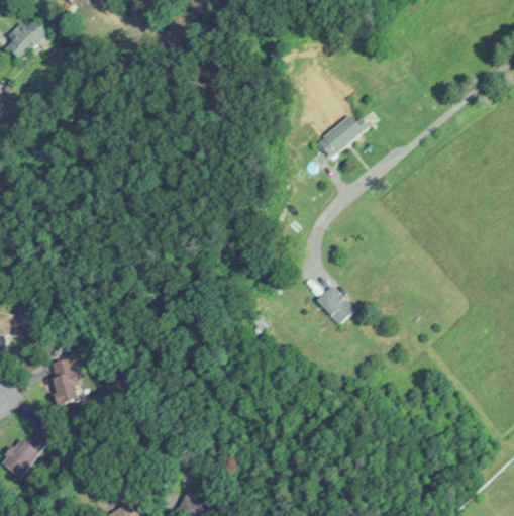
[(2,41),(18,58),(45,31),(28,14),(2,41)]
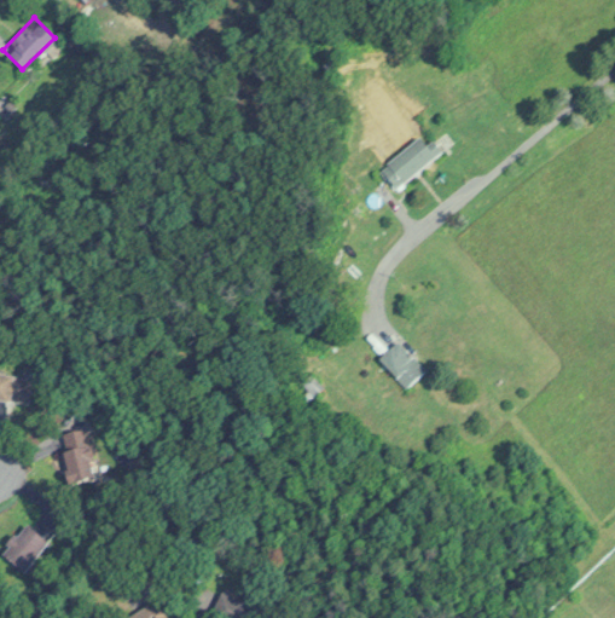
[(375,167),(392,188),(436,154),(421,132),(375,167)]
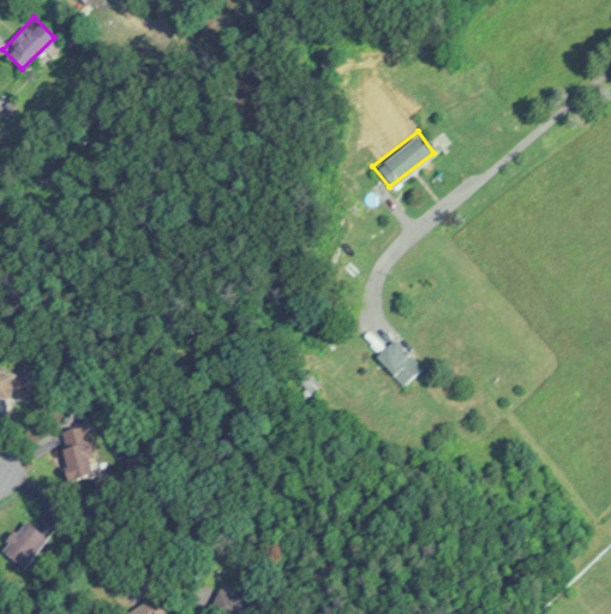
[(402,383),(421,365),(395,337),(376,353),(402,383)]
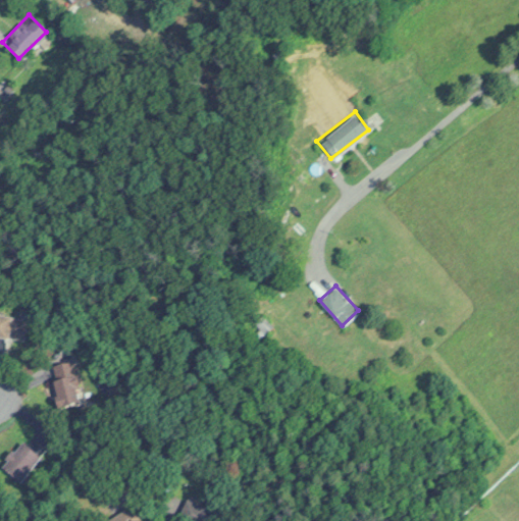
[(0,337),(20,337),(20,315),(0,315),(0,337)]
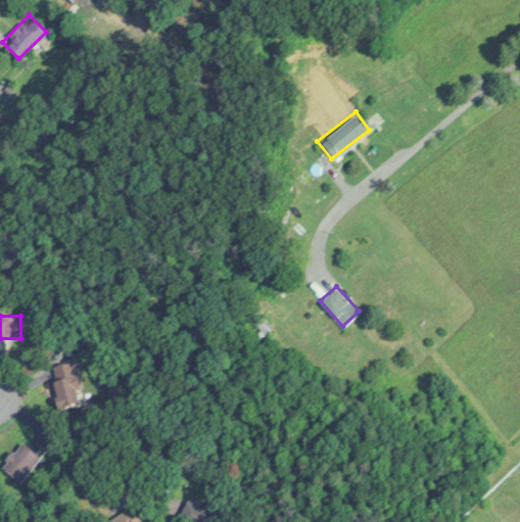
[(56,410),(80,406),(73,362),(49,366),(56,410)]
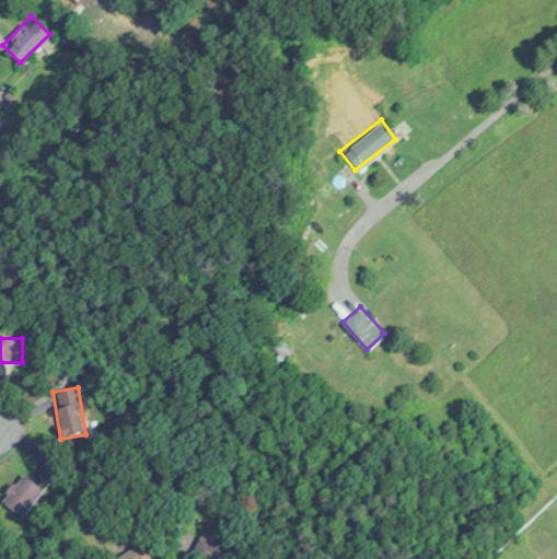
[(41,490),(22,473),(0,497),(0,501),(16,516),(41,490)]
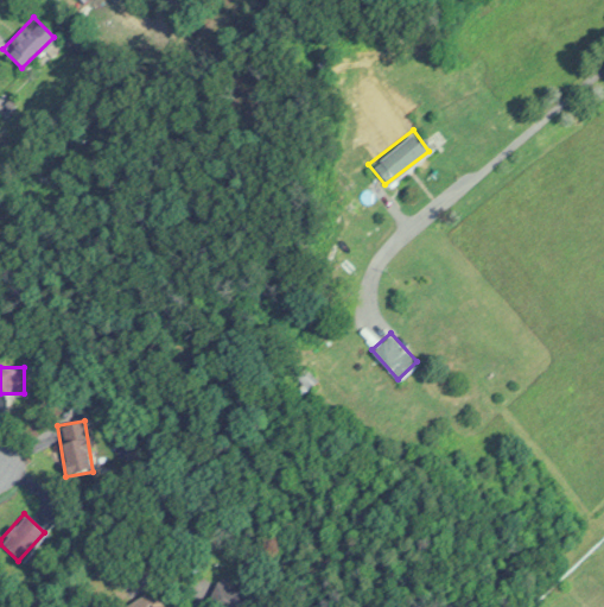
[(204,605),(209,606),(245,606),(253,590),(237,583),(235,588),(216,580),(204,605)]
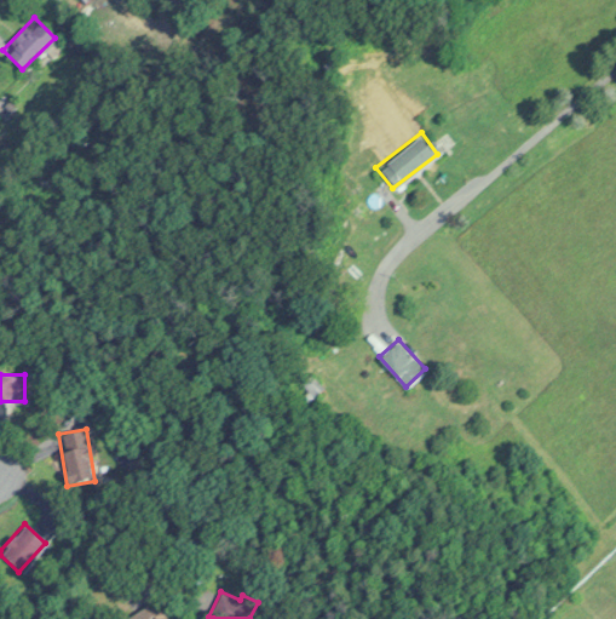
[(168,618),(159,600),(121,618),(168,618)]
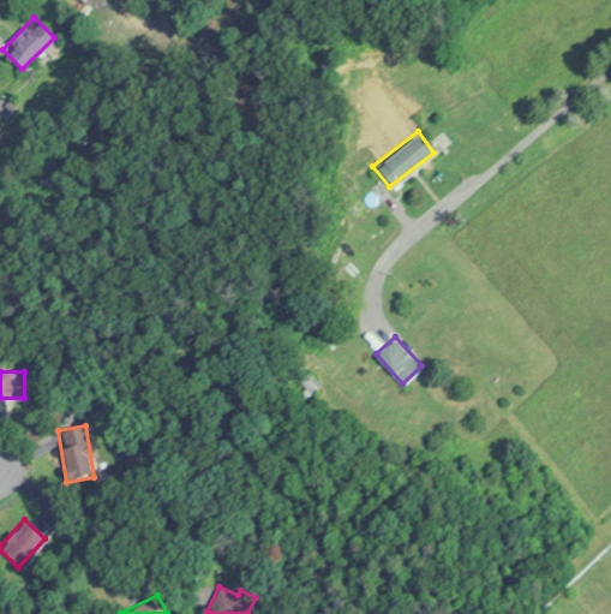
All buildings are outlined.
